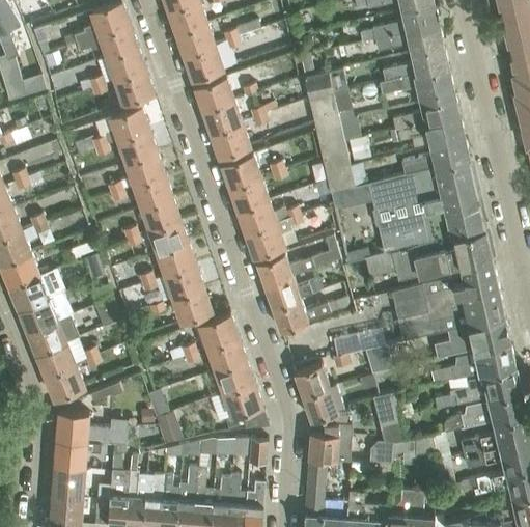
[(0,17),(8,31),(19,24),(4,0),(0,0),(0,17)]
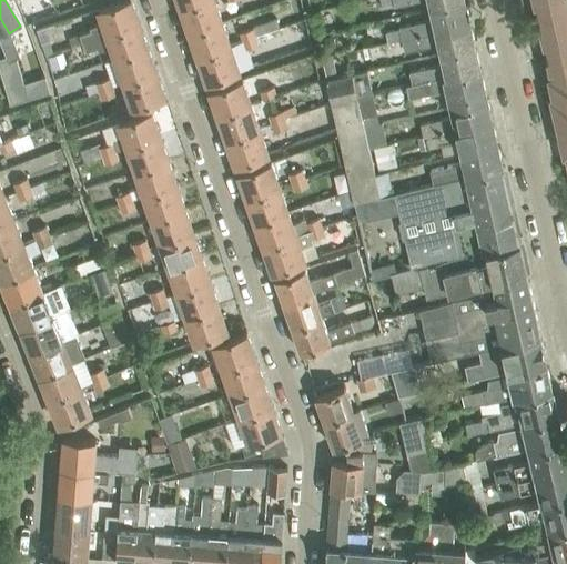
[(80,44),(139,24),(130,0),(98,11),(102,23),(89,28),(90,31),(77,36),(78,37),(68,40),(70,48),(80,44)]
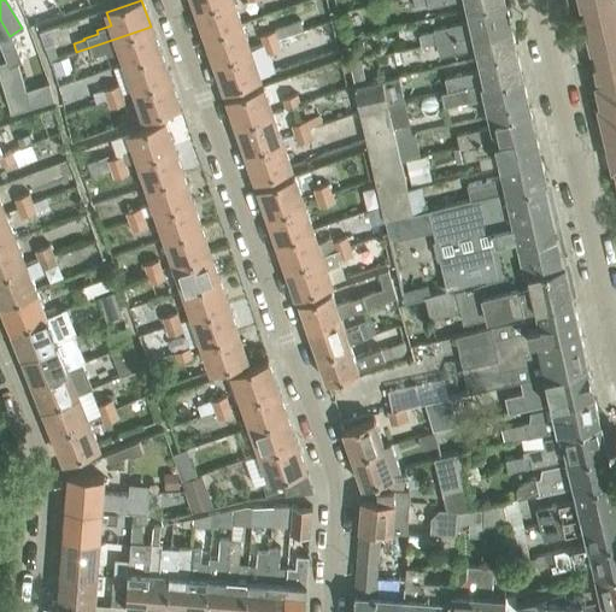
[(192,0),(195,11),(226,0),(192,0)]
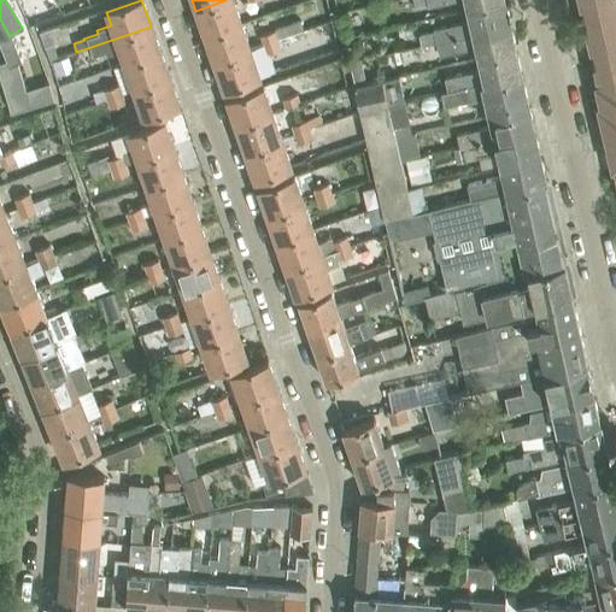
[(230,0),(226,0),(195,11),(205,39),(240,25),(230,0)]
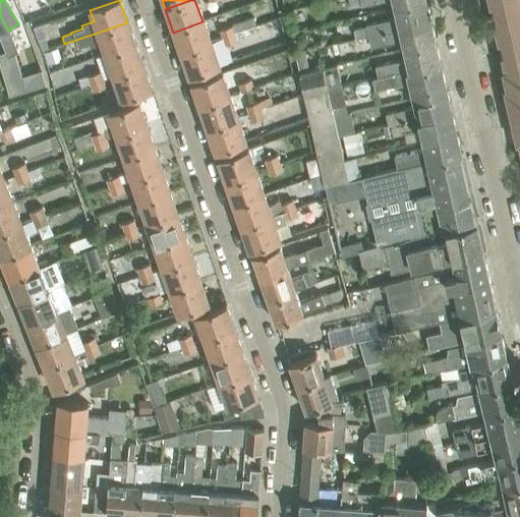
[(347,0),(349,9),(361,7),(392,0),(394,8),(425,1),(424,0),(347,0)]
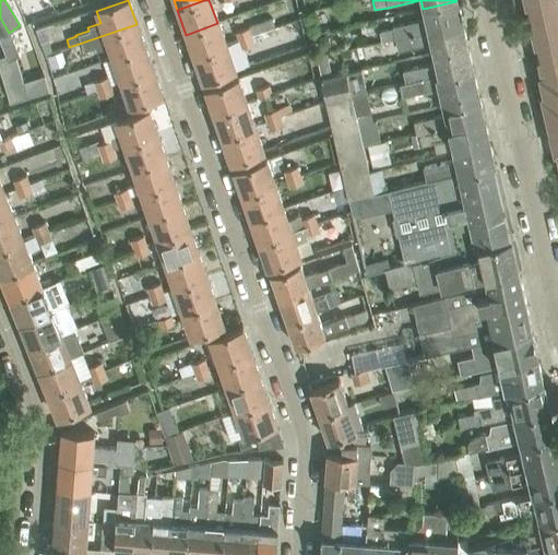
[(557,0),(523,0),(527,19),(557,11),(557,0)]
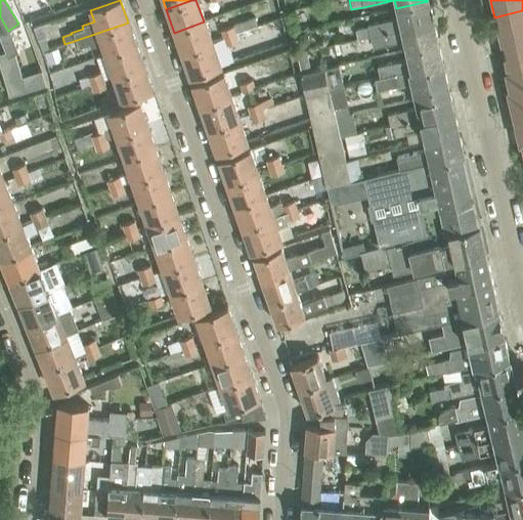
[(368,28),(355,31),(357,41),(371,38),(433,24),(432,19),(429,5),(428,1),(396,8),(397,12),(399,18),(368,26),(368,28)]
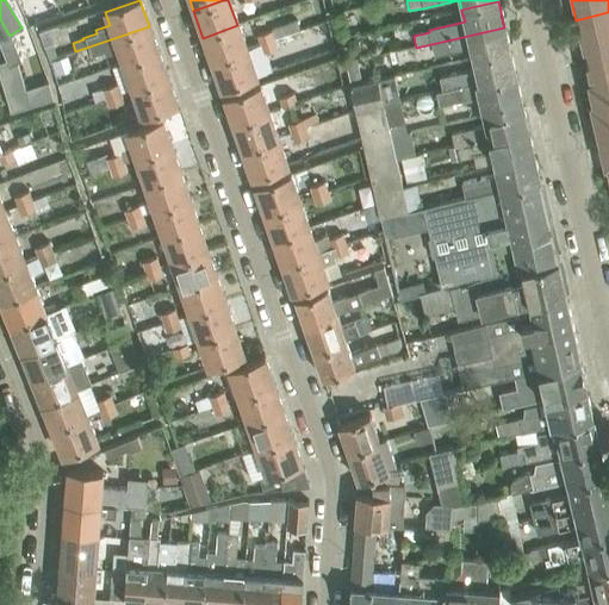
[(580,42),(608,33),(608,12),(576,20),(580,42)]
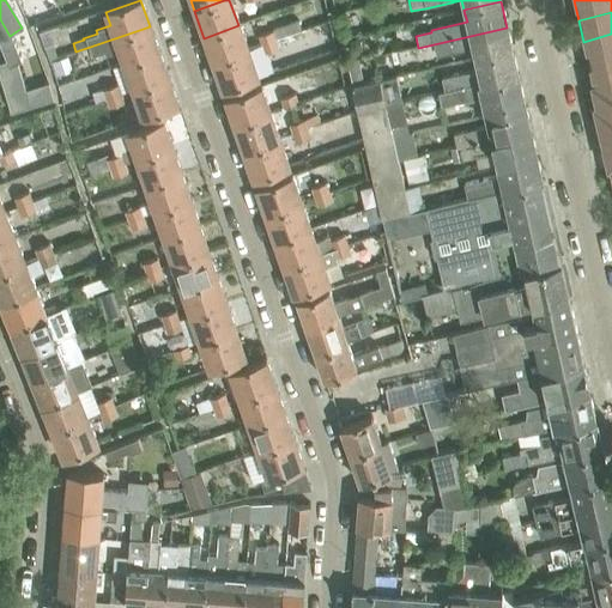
[(0,41),(10,36),(0,19),(0,41)]
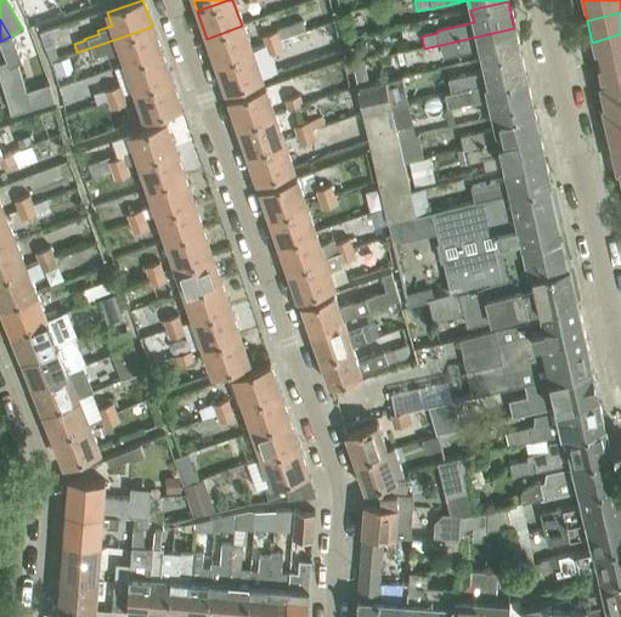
[(276,34),(261,39),(265,49),(280,44),(306,35),(303,24),(301,23),(275,33),(276,34)]
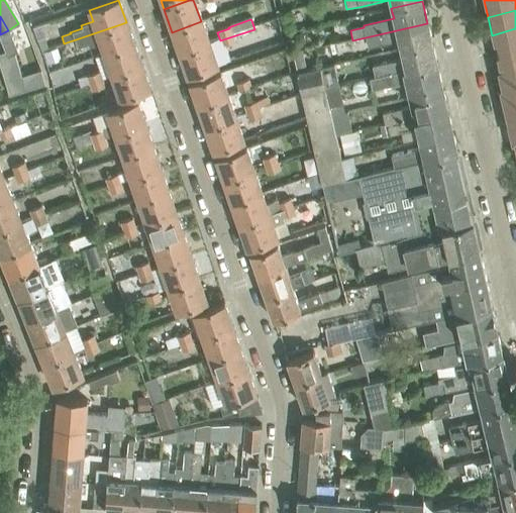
[(201,21),(172,32),(180,55),(209,44),(201,21)]
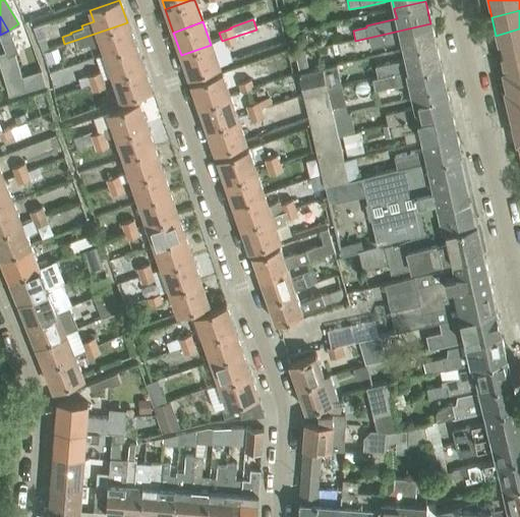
[(134,46),(127,22),(73,41),(76,49),(89,45),(90,48),(101,44),(105,56),(134,46)]
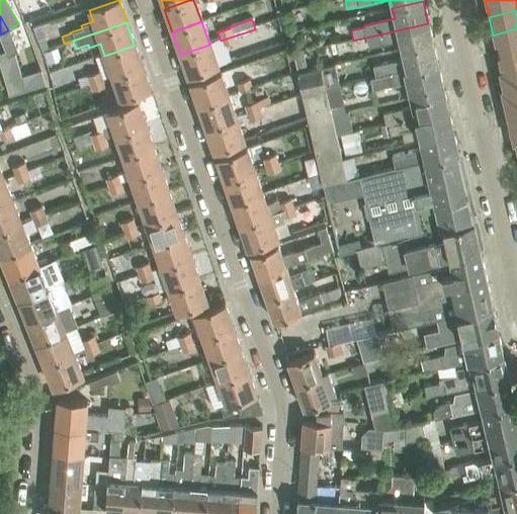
[(429,29),(428,23),(366,37),(368,48),(399,40),(401,49),(401,51),(432,44),(432,41),(429,29)]
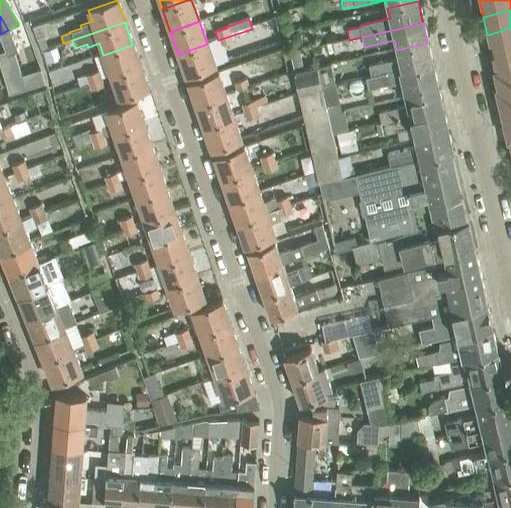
[(491,52),(510,47),(510,28),(487,35),(491,52)]
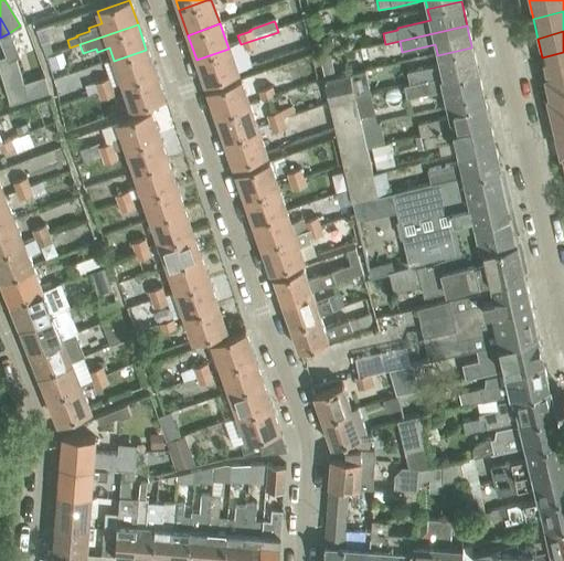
[(9,33),(0,38),(0,43),(8,64),(16,61),(20,60),(9,33)]
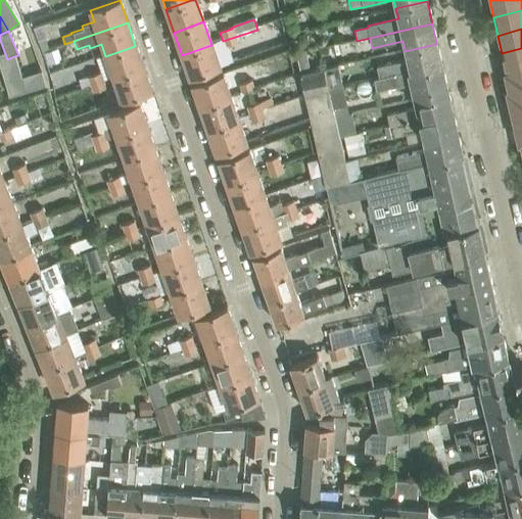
[(211,45),(182,55),(190,78),(232,63),(231,60),(228,49),(238,46),(235,37),(223,41),(211,45)]
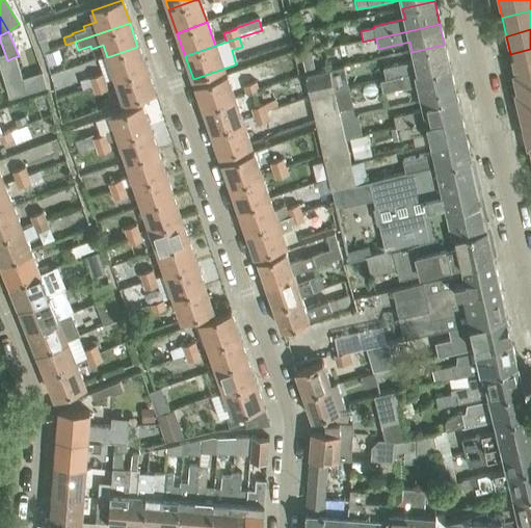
[(45,40),(37,42),(42,54),(49,51),(45,40)]
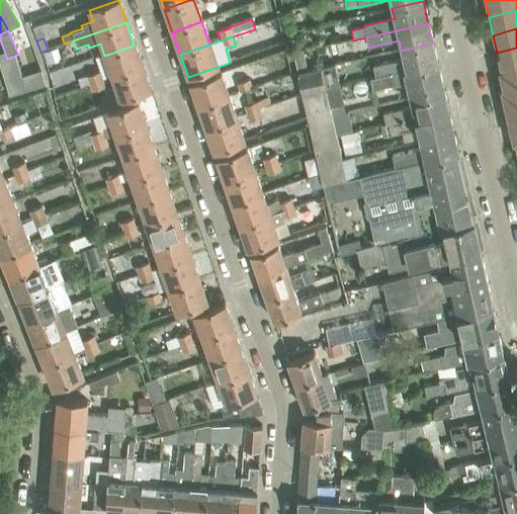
[(373,67),(375,78),(437,64),(433,46),(432,44),(401,51),(402,53),(404,61),(373,67)]
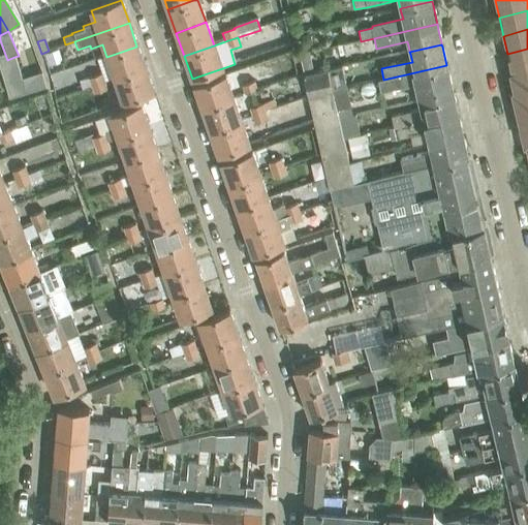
[(145,69),(136,47),(106,57),(115,80),(145,69)]
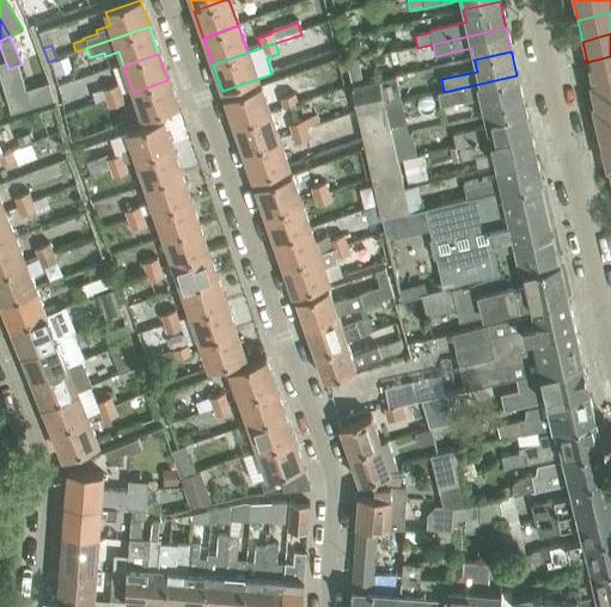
[(592,84),(610,79),(610,56),(587,62),(592,84)]
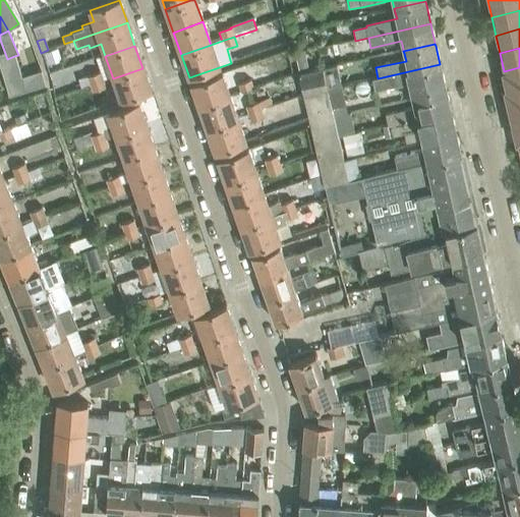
[(56,51),(42,56),(46,67),(60,63),(56,51)]
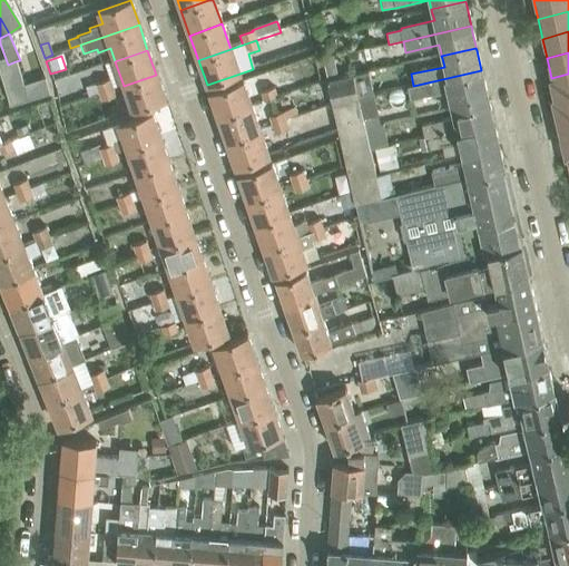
[(322,58),(327,81),(336,79),(331,56),(322,58)]
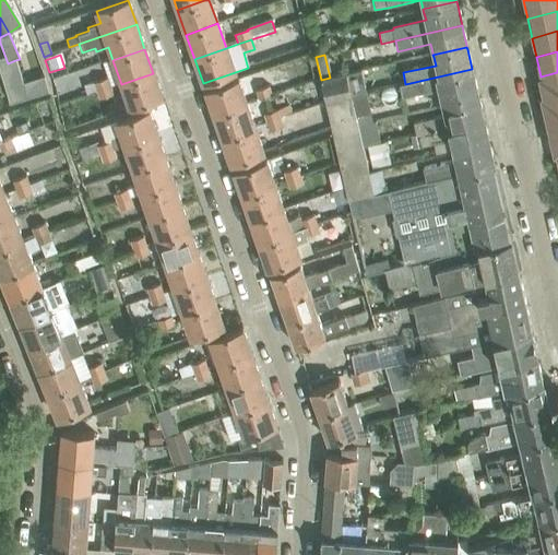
[(0,72),(10,106),(27,99),(23,85),(15,60),(8,63),(0,66),(0,72)]
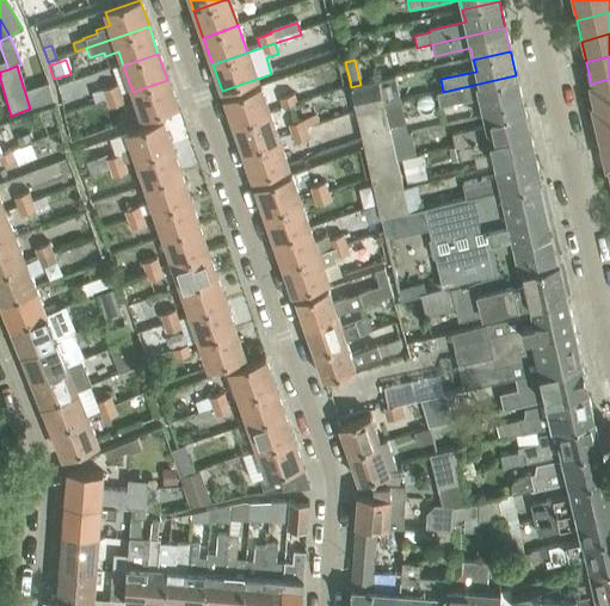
[(516,75),(443,92),(436,93),(439,107),(479,98),(481,109),(484,118),(523,109),(521,100),(516,75)]
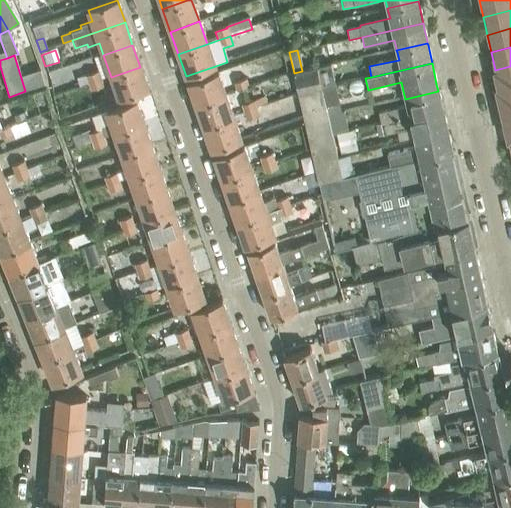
[(294,73),(296,80),(299,93),(334,85),(330,65),(302,71),(294,73)]
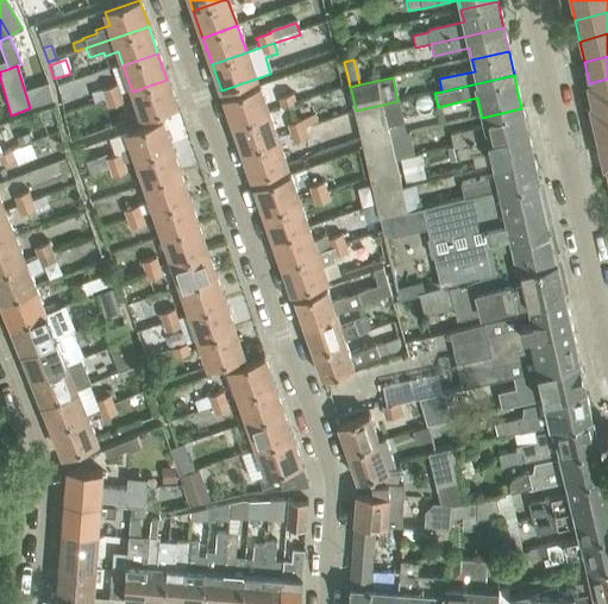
[(591,106),(607,101),(607,79),(589,83),(590,85),(587,86),(591,106)]
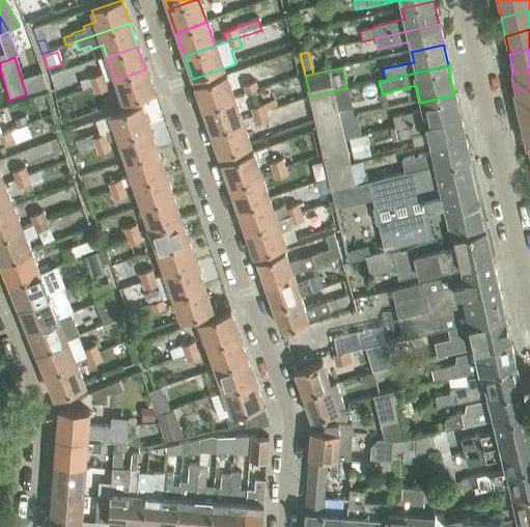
[(154,92),(145,70),(115,80),(123,103),(154,92)]
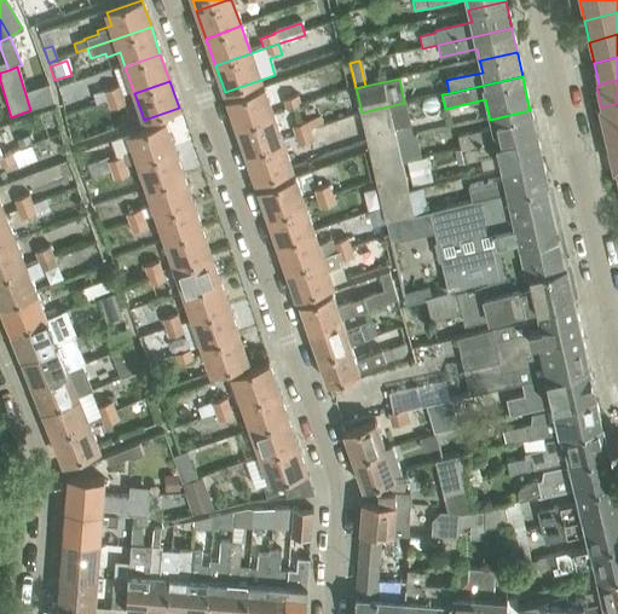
[(263,88),(227,100),(237,127),(272,115),(286,110),(282,100),(281,100),(275,85),(263,88)]
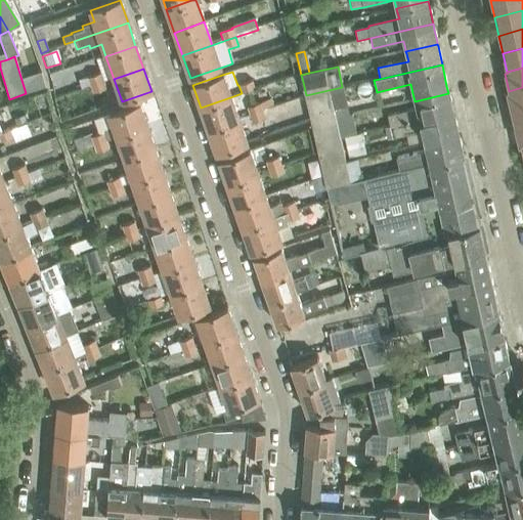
[(41,73),(22,80),(26,93),(45,87),(41,73)]
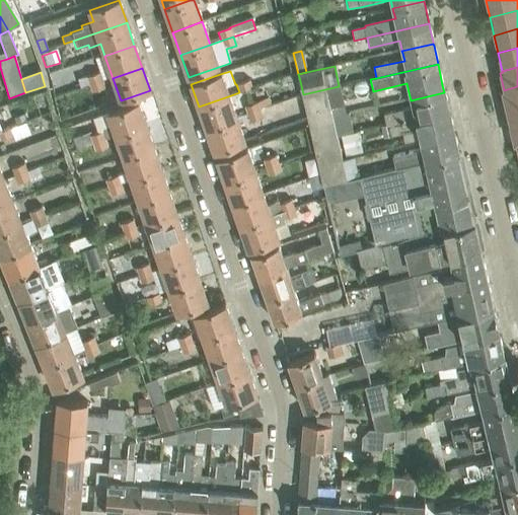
[(86,78),(89,86),(101,82),(98,74),(86,78)]
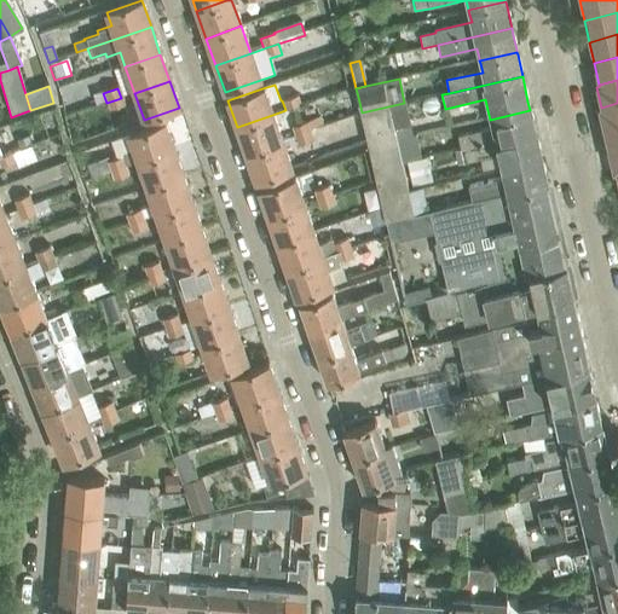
[(313,88),(282,100),(286,110),(317,99),(313,88)]
